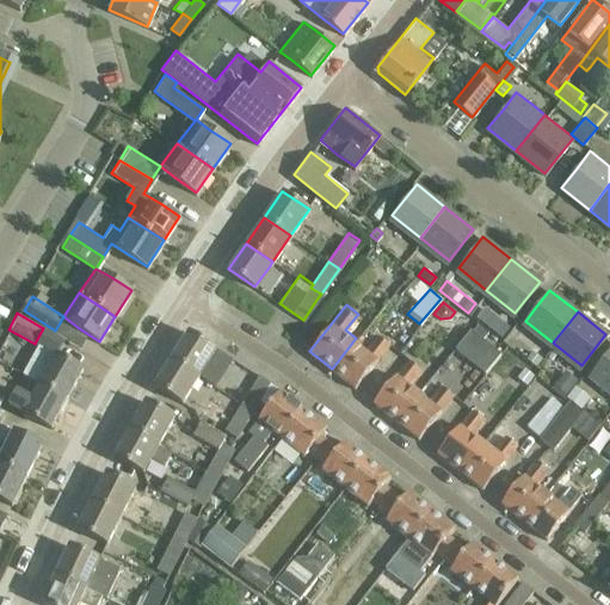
[(478,322),(472,328),(482,337),(487,329),(478,322)]
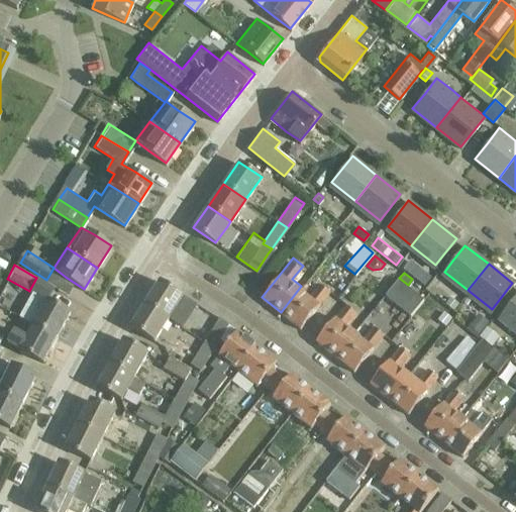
[(410,314),(423,297),(408,285),(399,278),(398,277),(384,294),(410,314)]
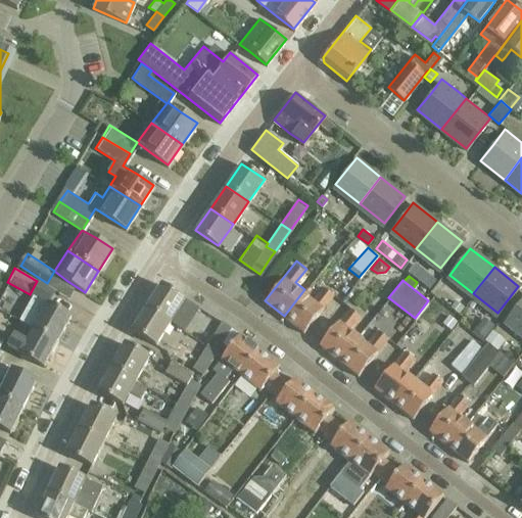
[(37,281),(31,292),(33,293),(47,301),(53,290),(37,281)]
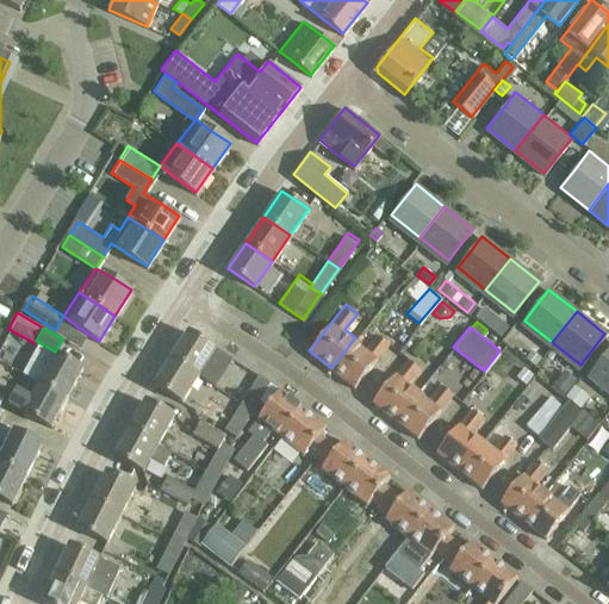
[(203,367),(215,347),(188,330),(171,356),(198,373),(203,367)]
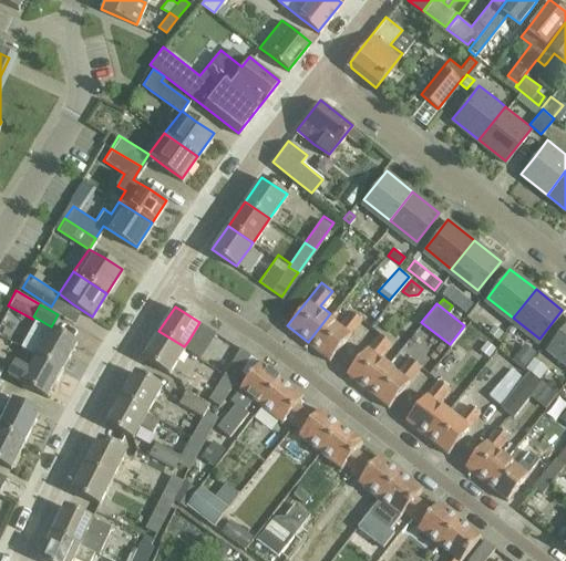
[(330,313),(308,342),(328,359),(362,315),(351,308),(340,322),(330,313)]
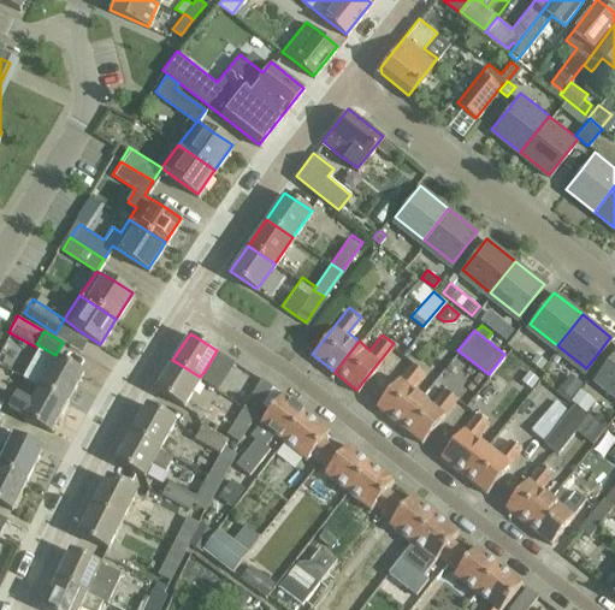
[(39,385),(66,401),(83,369),(61,359),(55,355),(54,356),(40,348),(23,377),(39,385)]
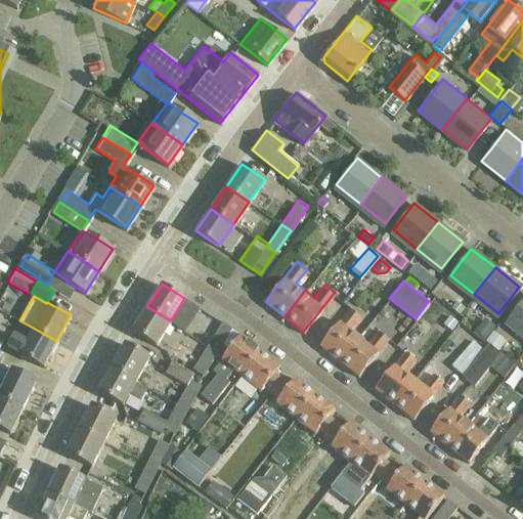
[(507,320),(522,334),(522,299),(515,309),(507,320)]
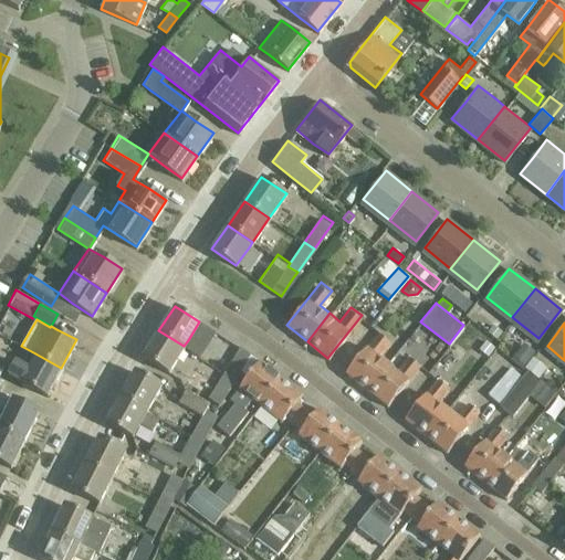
[(492,324),(487,331),(494,338),(501,330),(492,324)]
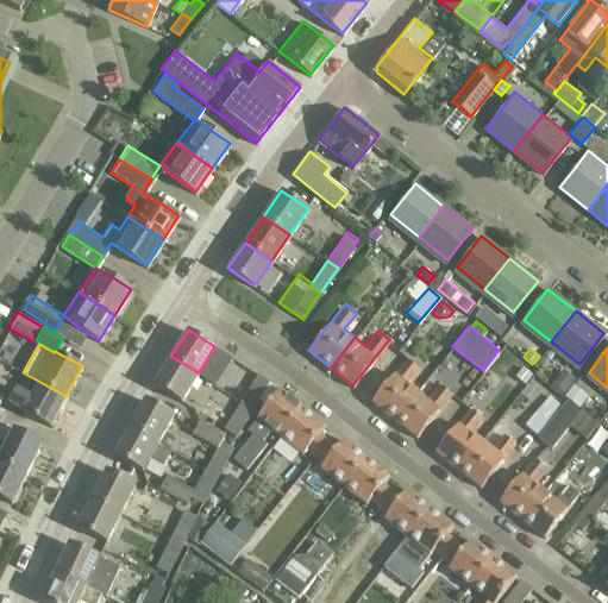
[(408,355),(371,401),(393,418),(417,388),(407,381),(420,364),(408,355)]
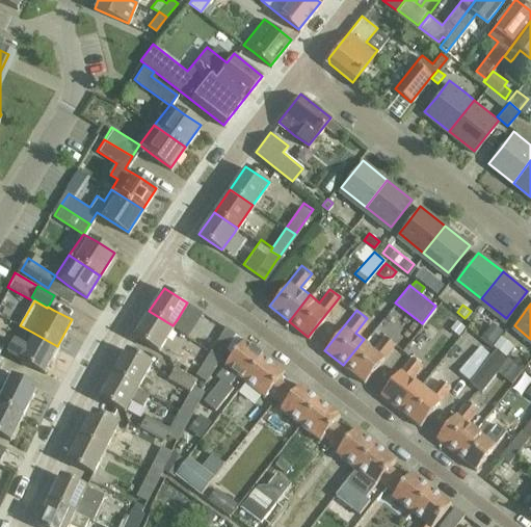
[(157,349),(173,325),(149,311),(134,335),(152,345),(157,349)]
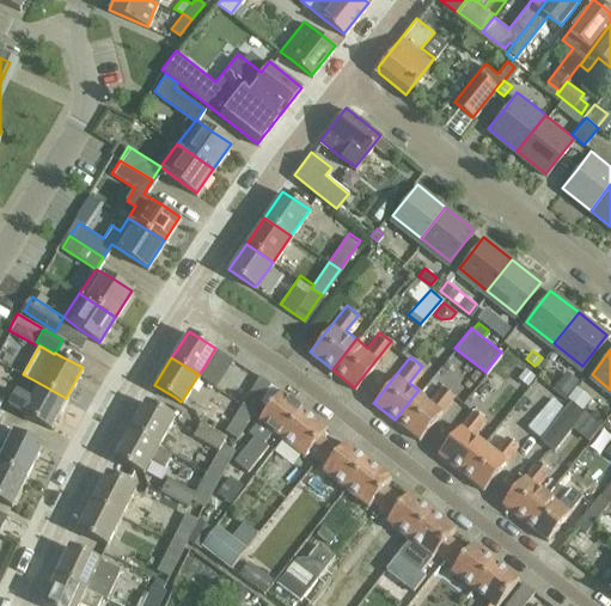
[(525,367),(518,377),(526,384),(535,374),(525,367)]
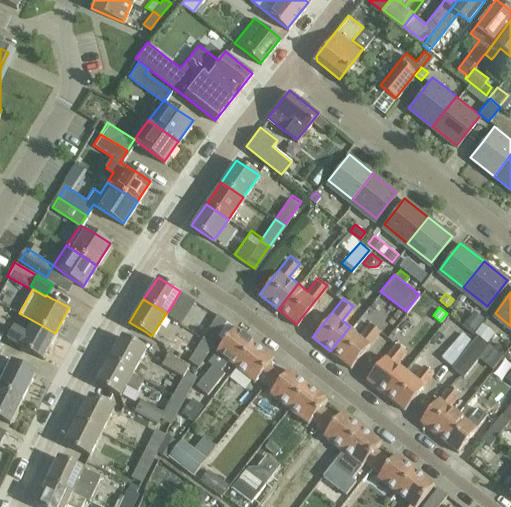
[(473,309),(463,321),(473,329),(483,317),(473,309)]
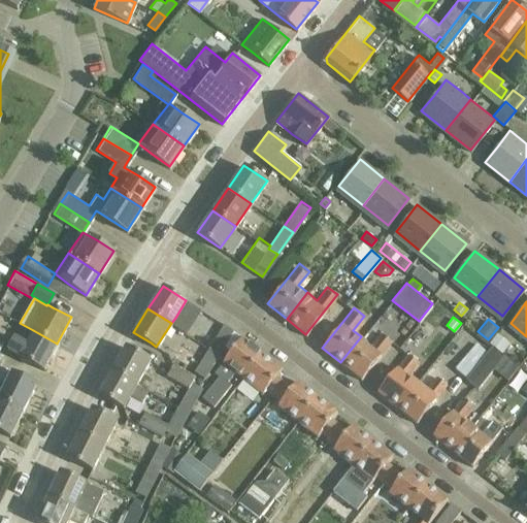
[(223,323),(211,340),(195,367),(207,374),(224,345),(233,329),(223,323)]
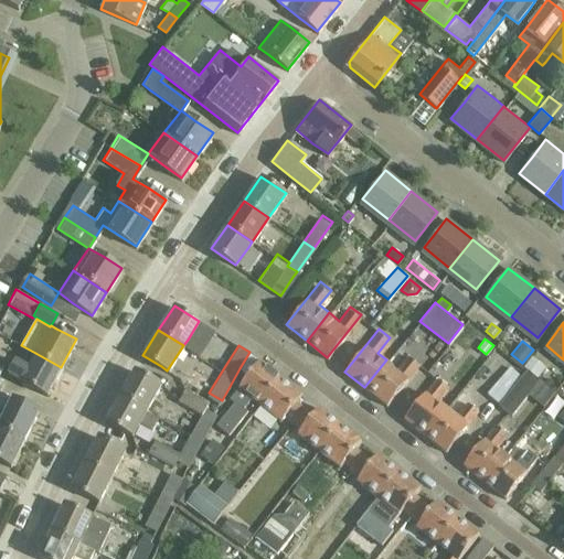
[(249,352),(240,368),(247,374),(259,359),(249,352)]
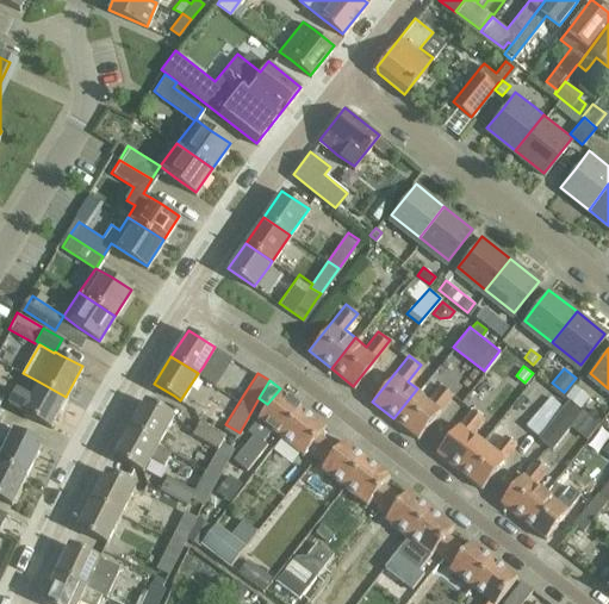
[(23,411),(29,413),(50,425),(66,397),(38,381),(30,396),(16,388),(8,402),(24,410),(23,411)]
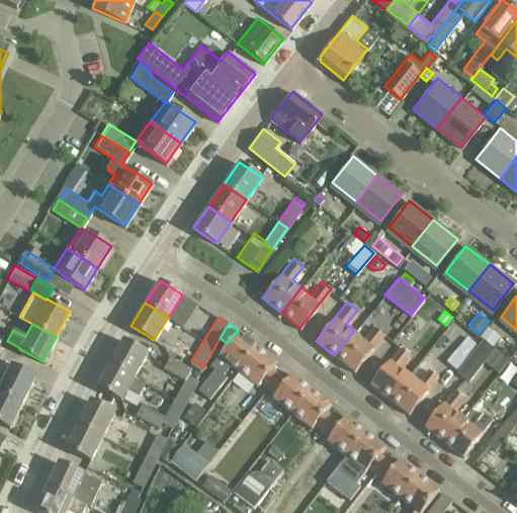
[(365,338),(354,330),(334,355),(354,370),(366,355),(385,333),(375,325),(365,338)]
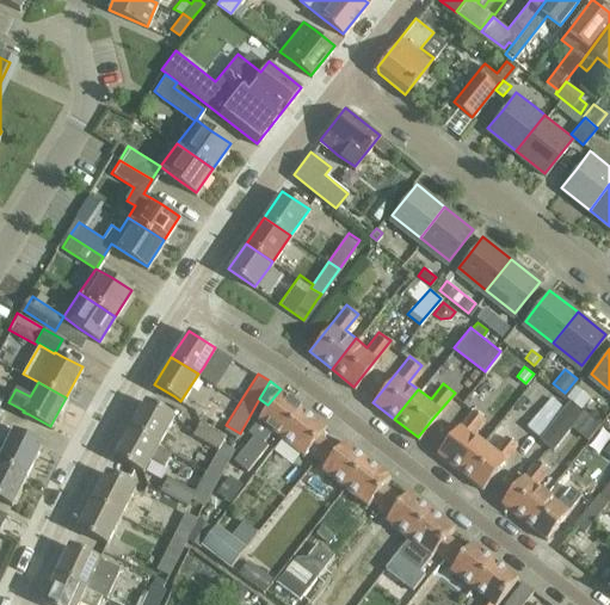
[(567,394),(565,396),(579,407),(589,395),(574,384),(567,394)]
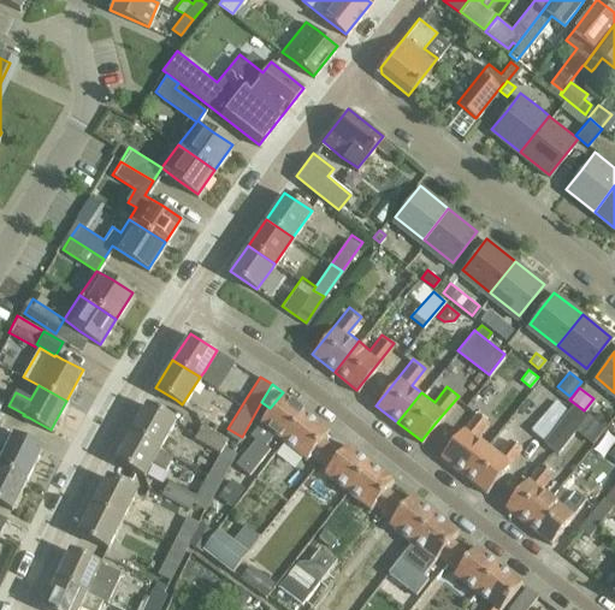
[(264,444),(275,431),(284,438),(306,410),(283,392),(270,408),(268,409),(249,434),(254,439),(235,462),(248,473),(268,448),(264,444)]
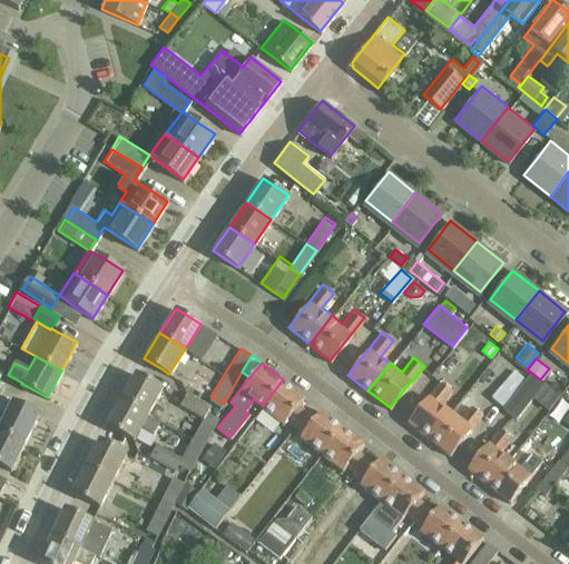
[(501,405),(525,377),(513,368),(490,395),(501,405)]
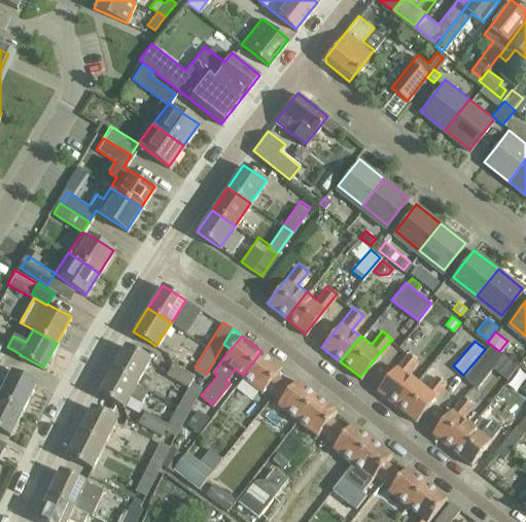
[(143,354),(126,345),(112,369),(137,382),(149,357),(143,354)]
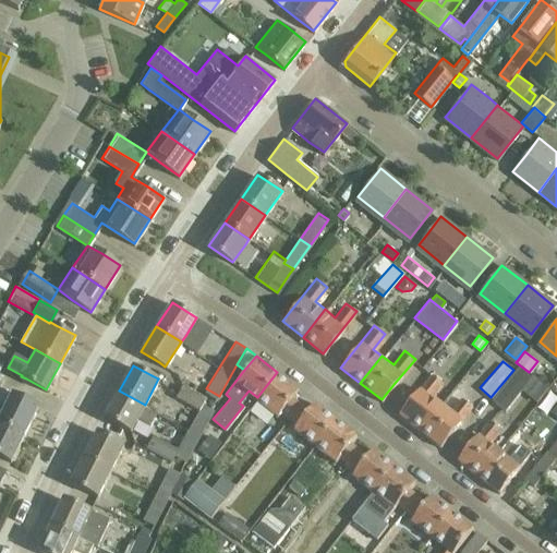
[(504,409),(530,376),(518,367),(492,399),(504,409)]
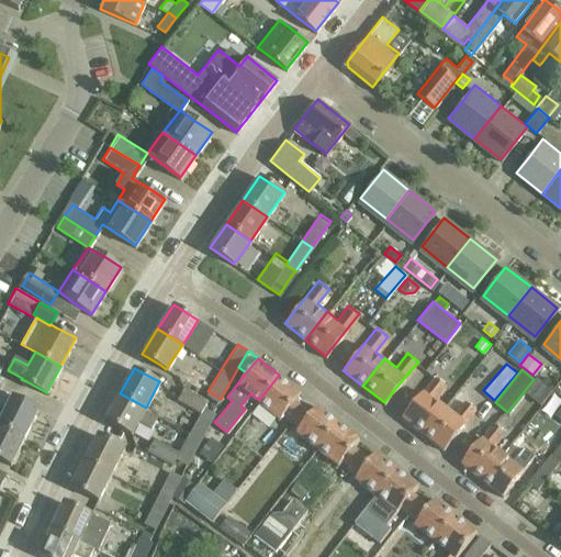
[(299,391),(279,375),(259,400),(280,416),(283,411),(292,418),(302,404),(293,398),(299,391)]
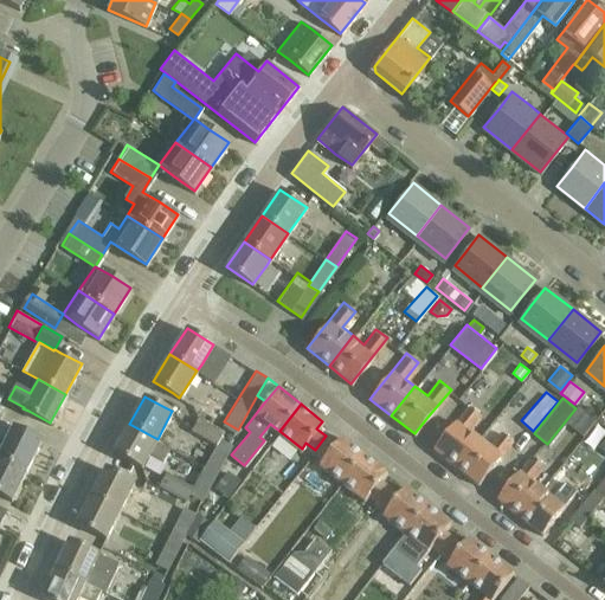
[(469,404),(448,430),(433,449),(456,466),(480,437),(469,428),(481,413),(469,404)]
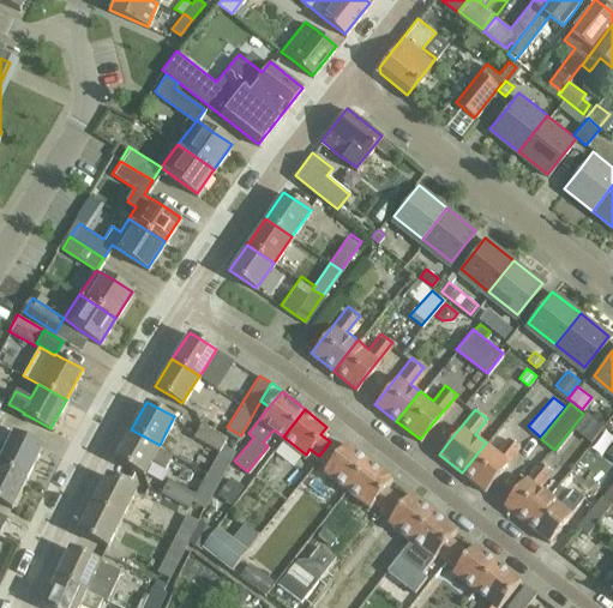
[(0,463),(26,476),(41,445),(13,432),(12,432),(0,426),(0,417),(2,414),(0,413),(0,444),(5,446),(0,456),(0,463)]
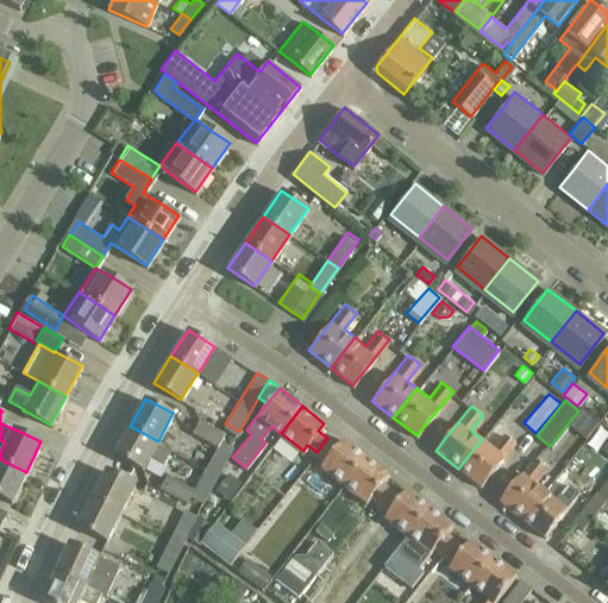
[(206,468),(217,475),(234,444),(223,437),(226,432),(201,418),(194,431),(219,445),(206,468)]
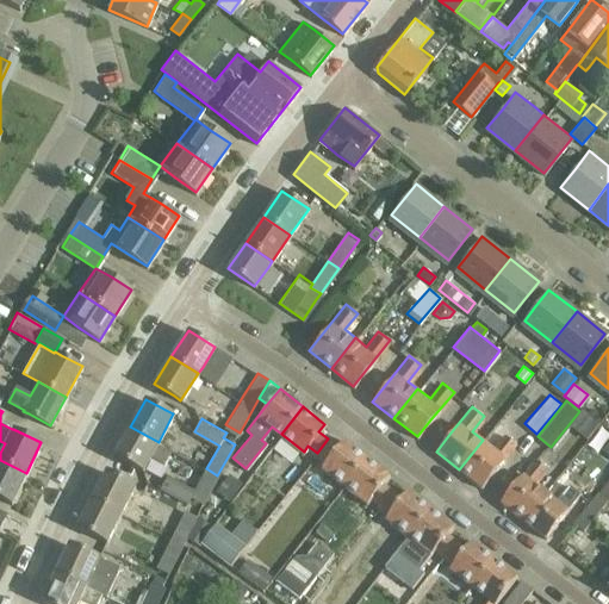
[(115,454),(135,466),(143,471),(151,455),(165,462),(171,449),(159,442),(130,427),(115,454)]
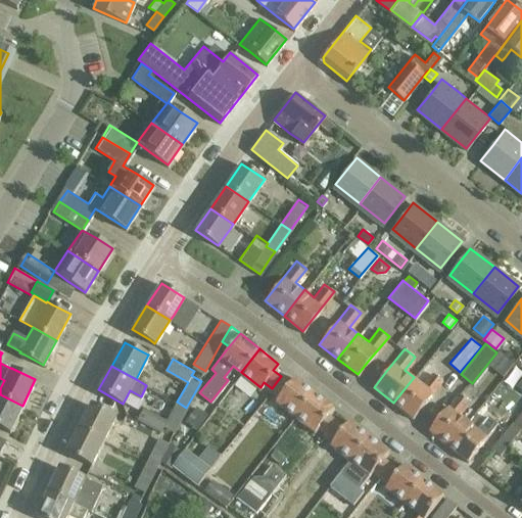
[(412,417),(425,402),(443,379),(433,371),(423,384),(414,377),(393,403),(412,417)]
